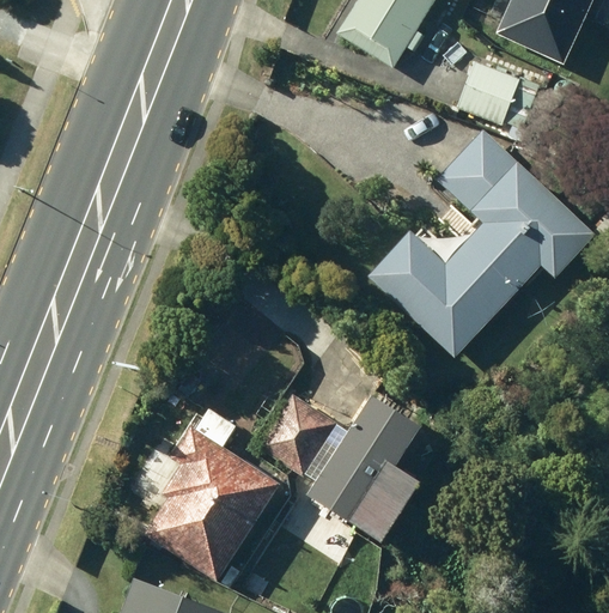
[(358,0),(338,35),(394,67),(406,47),(414,52),(424,35),(416,30),(434,0),(358,0)]
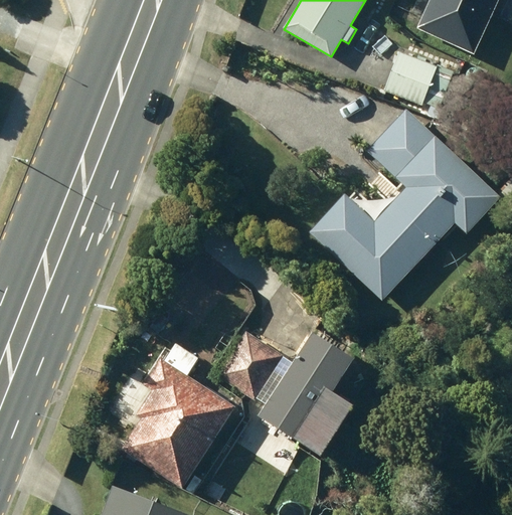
[(431,0),(417,28),(474,54),(495,9),(506,15),(511,6),(511,4),(503,0),(431,0)]
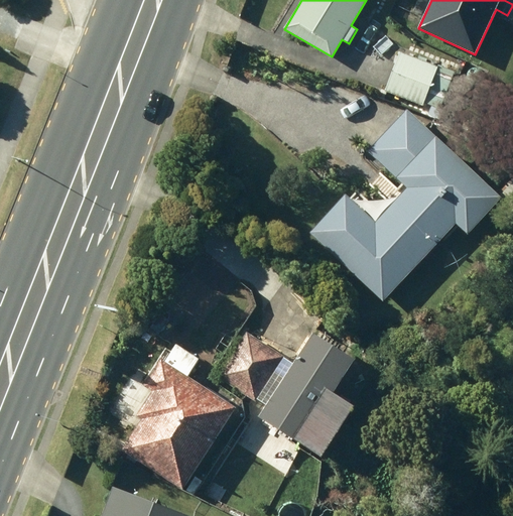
[(437,66),(400,51),(386,91),(423,105),(437,66)]
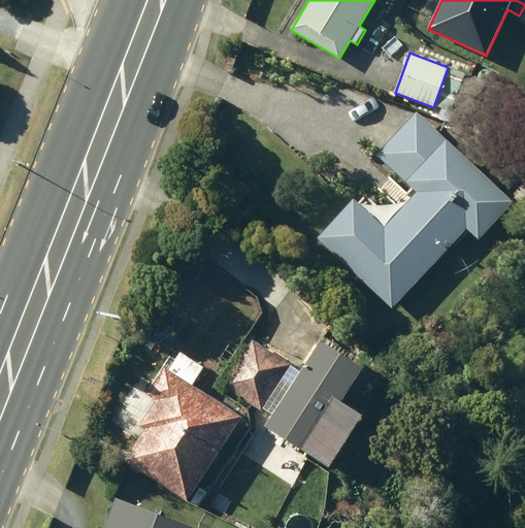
[(417,111),(375,155),(412,190),(388,216),(372,201),(364,209),(353,199),(316,237),(390,308),(466,228),(477,238),(512,201),(417,111)]
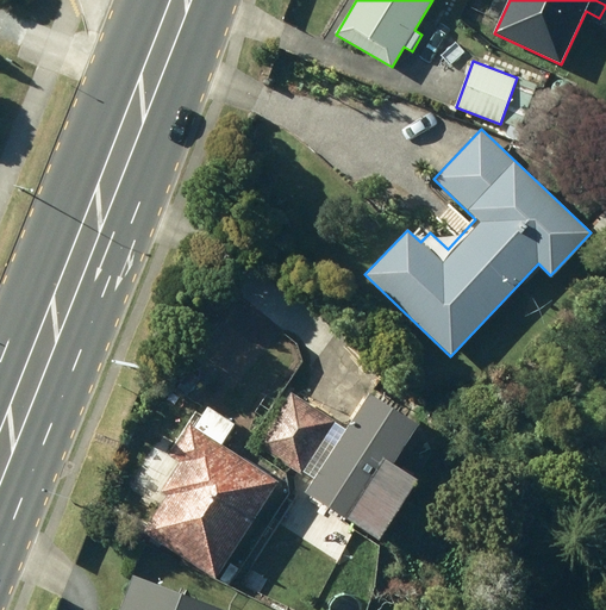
[(605,211),(591,228),(605,242),(605,211)]
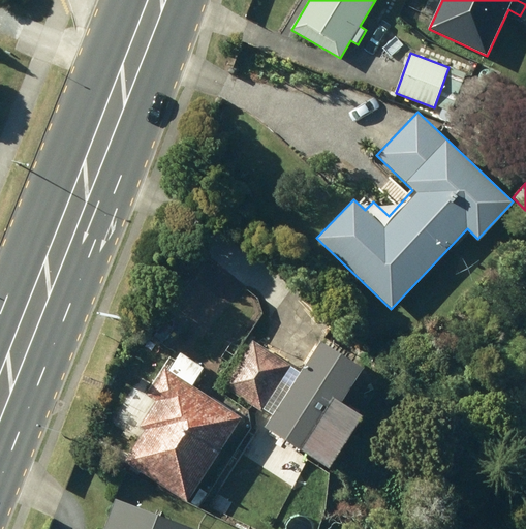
[(327,466),(360,414),(339,402),(361,368),(319,342),(302,371),(254,341),(217,401),(192,385),(204,367),(179,351),(167,370),(163,368),(147,394),(156,400),(138,427),(144,430),(124,461),(188,501),(213,461),(225,468),(237,452),(223,443),(249,402),(261,410),(263,409),(273,415),(266,428),(327,466)]
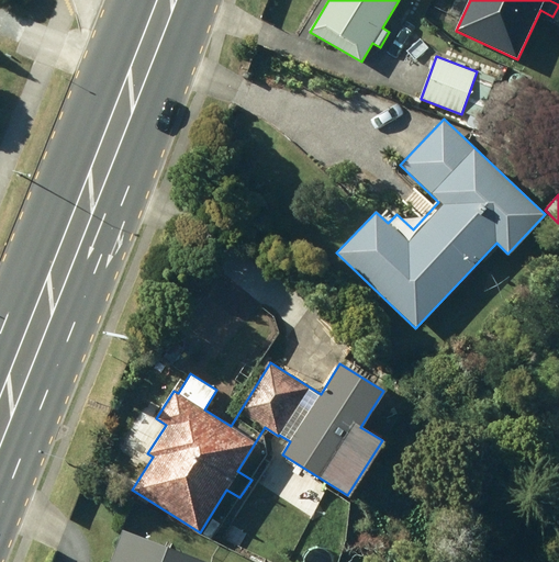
[(110,561),(207,561),(122,531),(110,561)]
